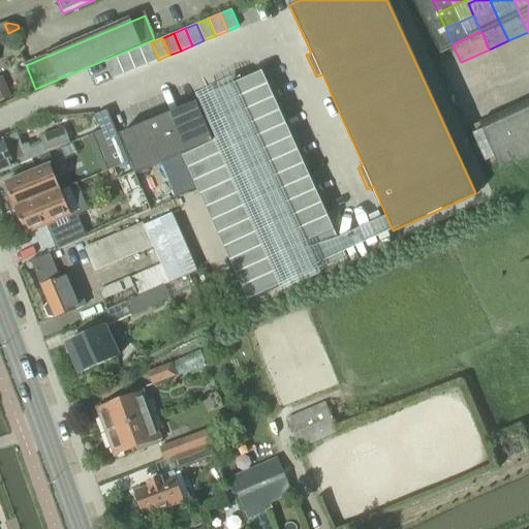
[(151,42),(139,48),(147,64),(158,60),(151,42)]
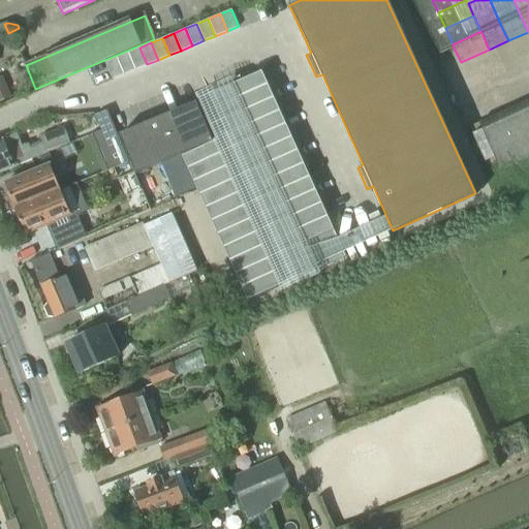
[(139,48),(128,52),(135,69),(147,64),(139,48)]
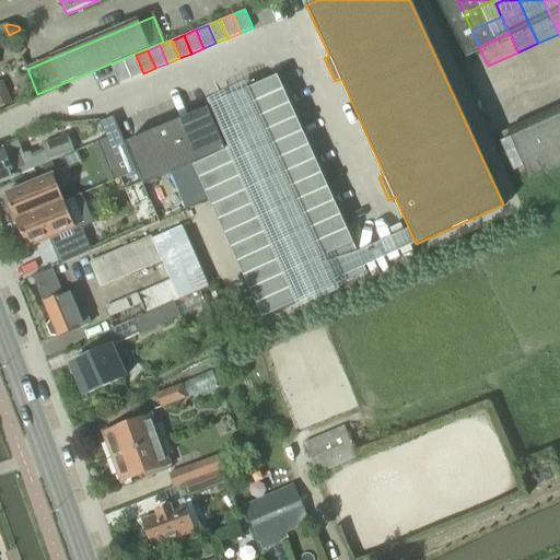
[(136,55),(124,60),(131,79),(143,73),(136,55)]
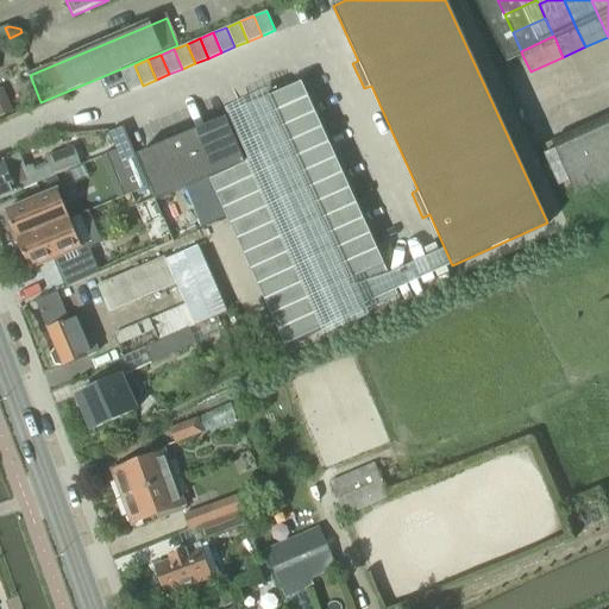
[(135,66),(121,71),(125,80),(129,90),(143,86),(135,66)]
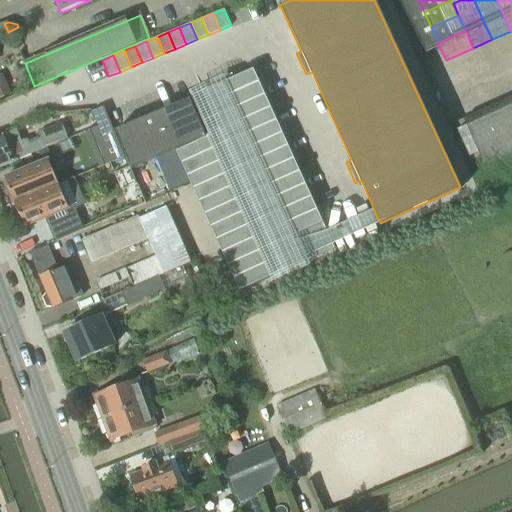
[(227,81),(224,82),(230,95),(259,82),(253,69),(227,81)]
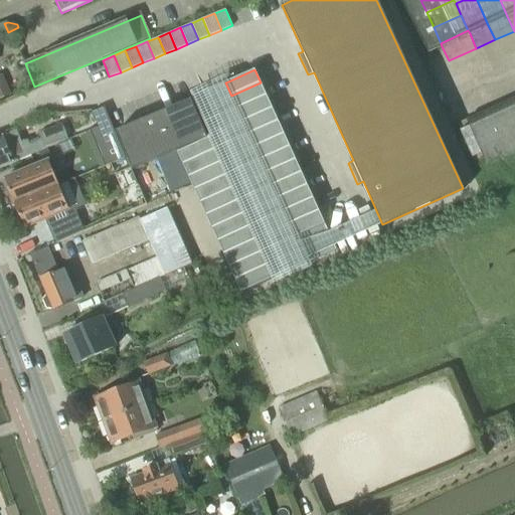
[(0,72),(0,101),(11,96),(2,72),(0,72)]
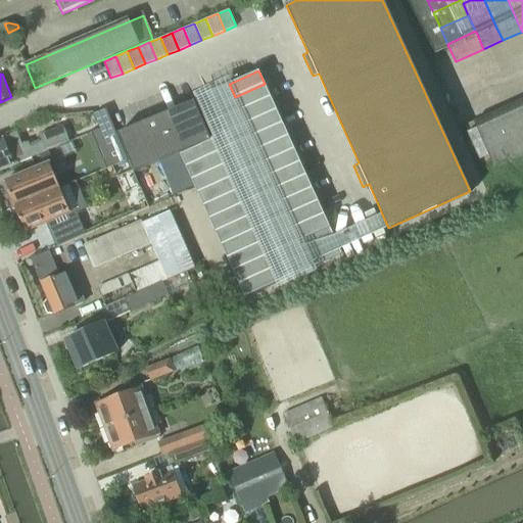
[(226,78),(192,92),(214,140),(220,152),(226,165),(231,179),(237,191),(243,204),(249,218),(254,230),(260,243),(267,256),(272,269),(278,282),(312,267),(305,253),(299,240),(294,228),(288,215),(282,201),(276,188),(271,176),(265,162),(258,149),(252,136),(246,124),(241,110),(235,97),(229,84),(226,78)]
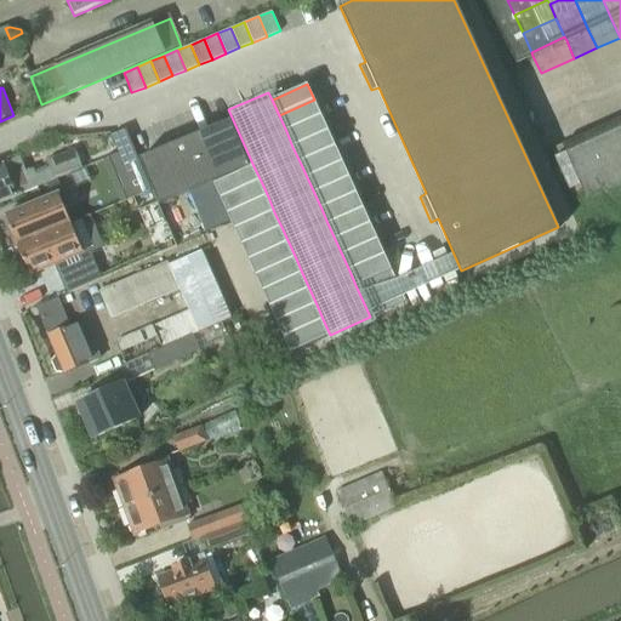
[(314,100),(279,115),(286,131),(322,115),(314,100)]
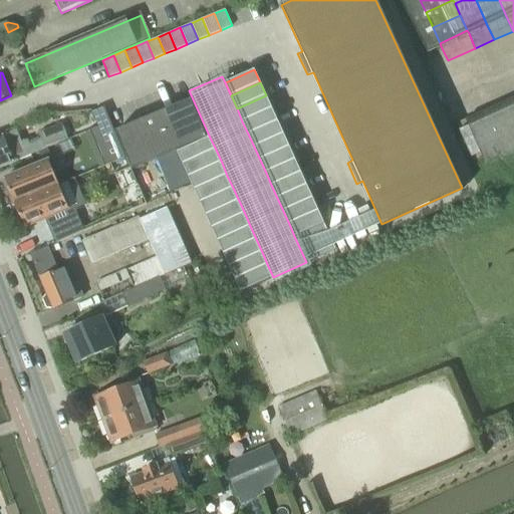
[(266,95),(237,108),(242,121),(272,107),(266,95)]
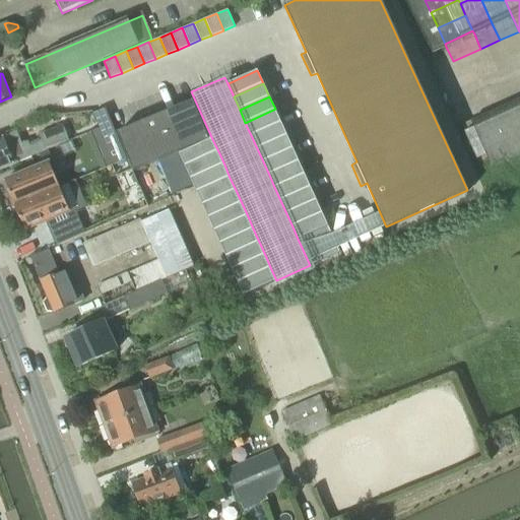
[(519,153),(519,99),(471,121),(474,126),(464,131),(476,158),(486,153),(493,167),(519,153)]
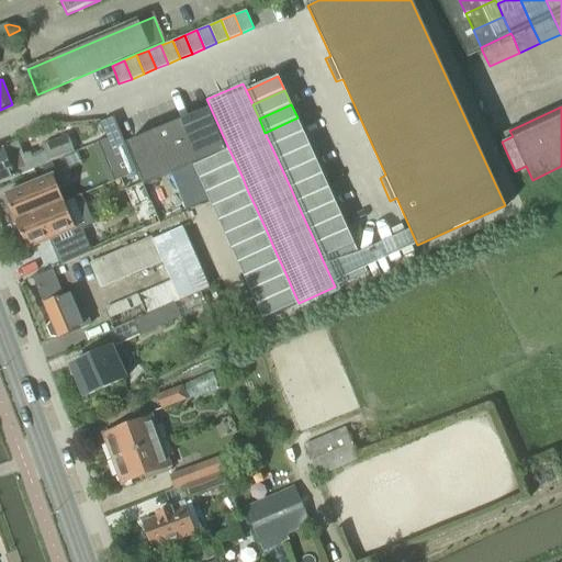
[(209,110),(126,144),(138,171),(144,184),(171,173),(226,150),(209,110)]
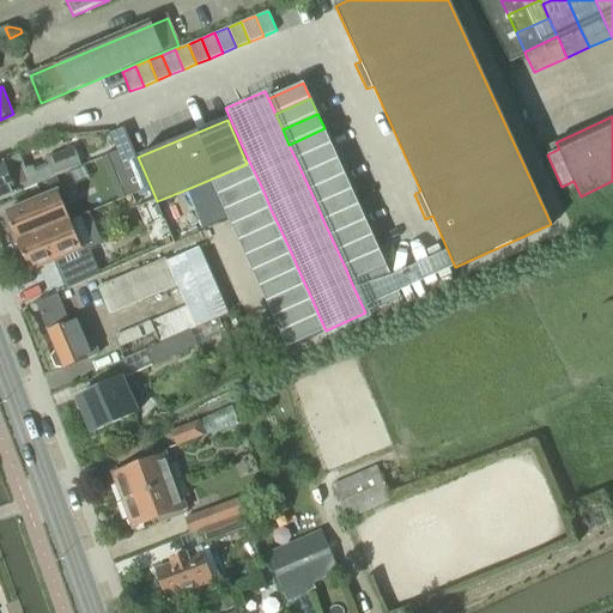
[(125,127),(109,133),(116,151),(126,173),(140,167),(137,158),(134,150),(127,133),(125,127)]
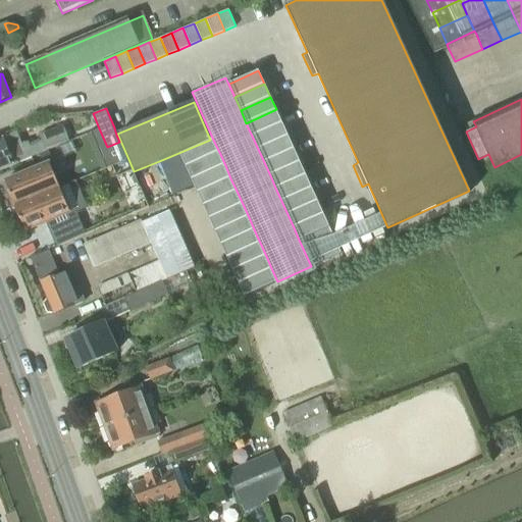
[(276,109),(246,123),(247,124),(252,136),(281,122),(276,109)]
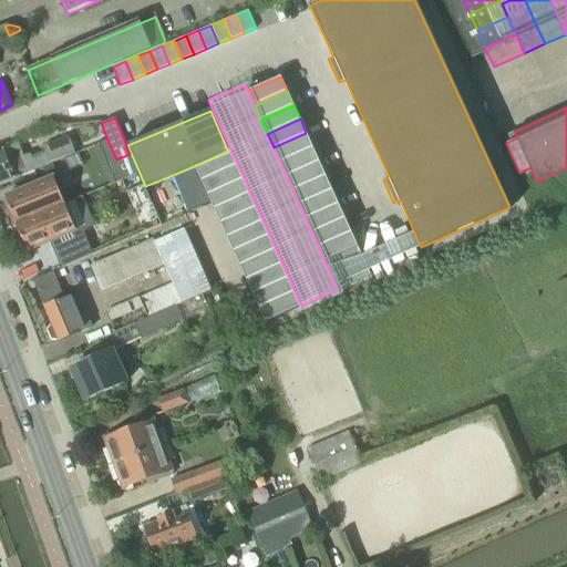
[(306,133),(274,147),(280,162),(312,147),(306,133)]
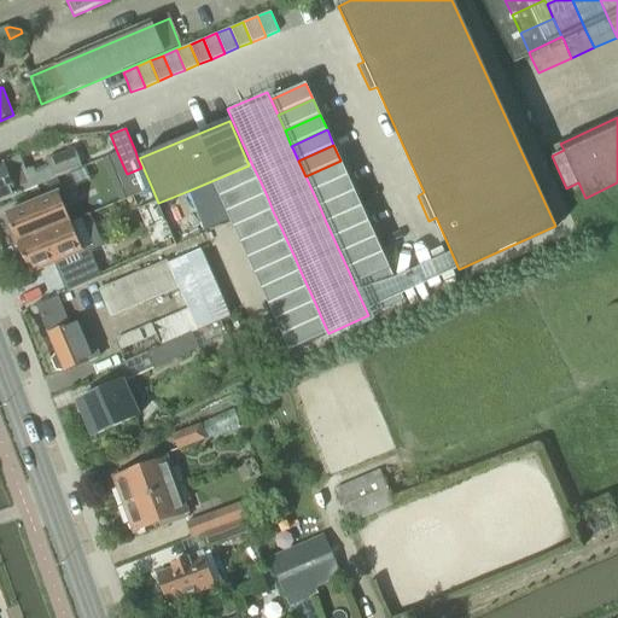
[(38,185),(54,178),(54,179),(82,168),(75,149),(47,159),(51,169),(48,170),(47,167),(35,172),(31,169),(27,170),(21,156),(0,163),(0,202),(39,186),(38,185)]
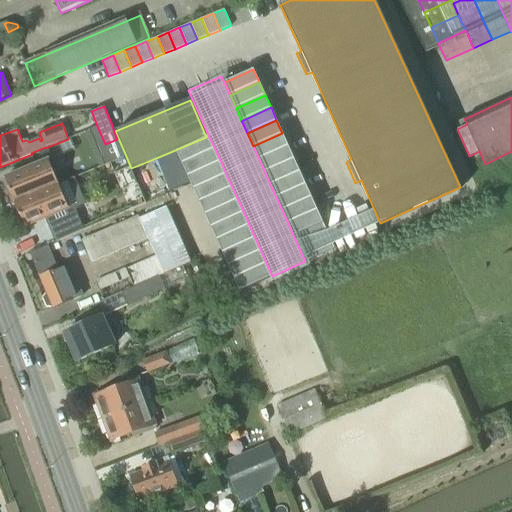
[(282,133),(253,146),(259,159),(288,146),(282,133)]
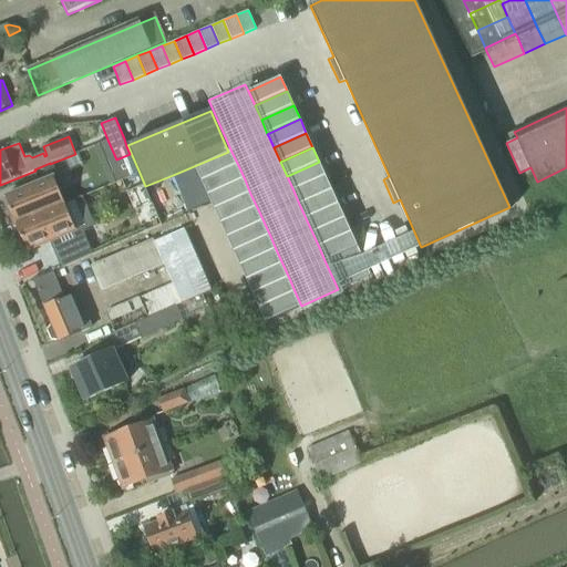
[(228,153),(195,167),(202,182),(238,165),(232,152),(228,153)]
